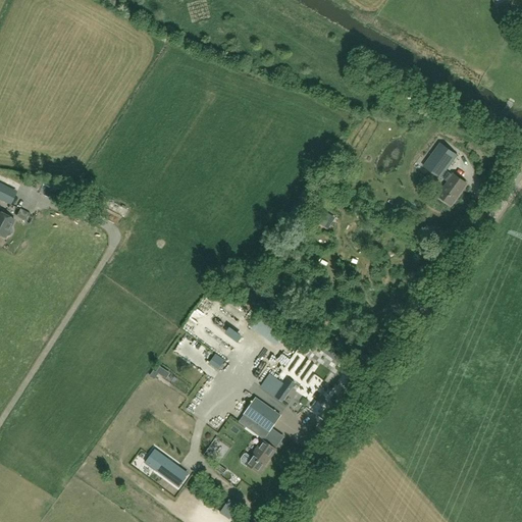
[(373,112),(376,102),(371,100),(368,110),(373,112)]
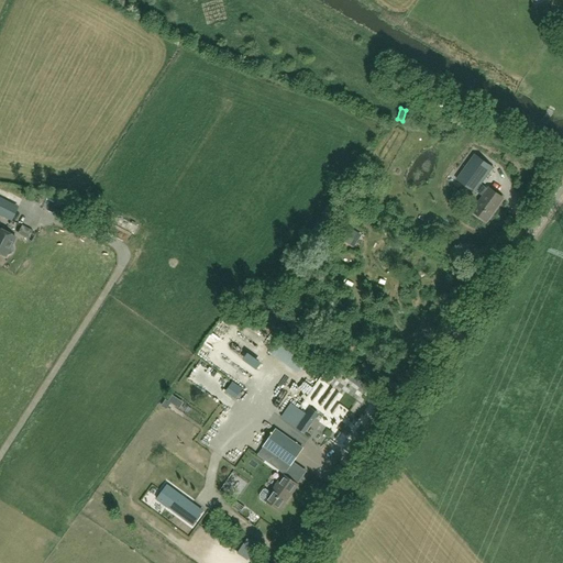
[(487,221),(505,198),(490,187),(490,188),(483,183),(494,167),(476,154),(459,179),(476,191),(477,190),(484,196),(474,210),(487,221)]
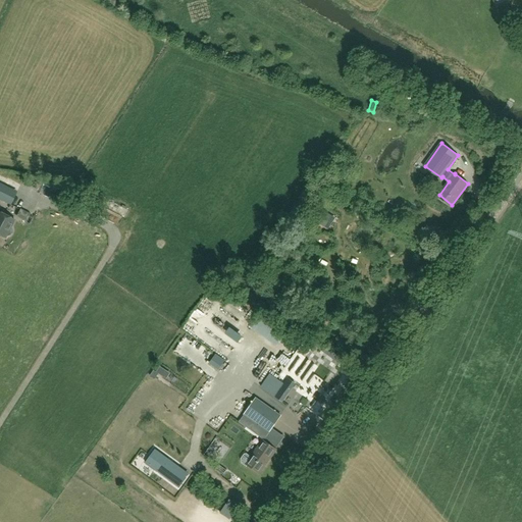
[(16,191),(0,183),(0,199),(10,205),(16,191)]
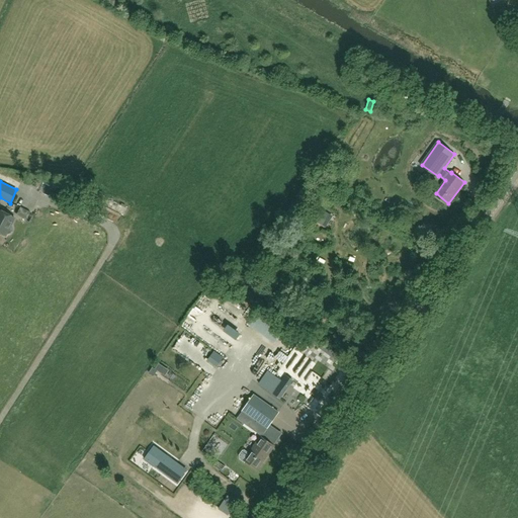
[(45,194),(51,196),(54,189),(47,187),(45,194)]
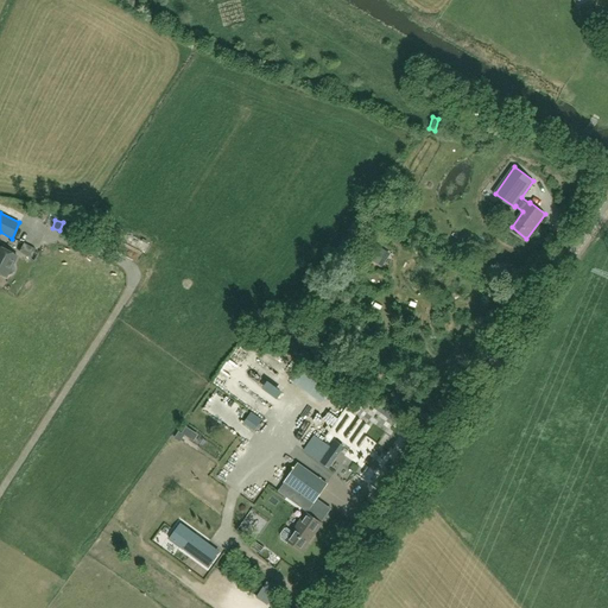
[(33,248),(23,242),(19,252),(30,257),(33,248)]
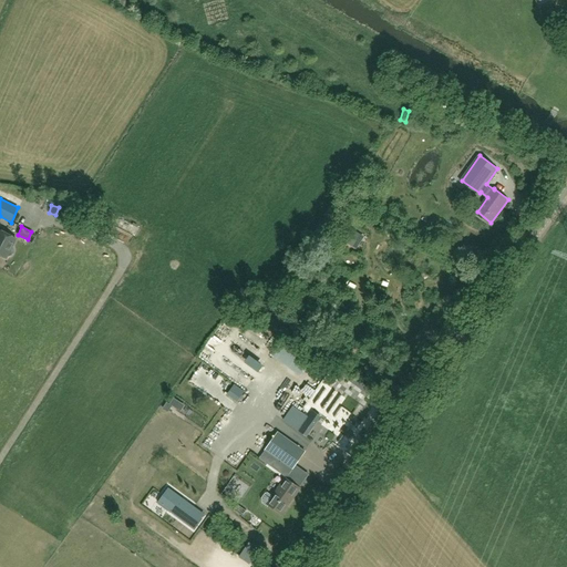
[(364,236),(350,228),(342,240),(357,249),(364,236)]
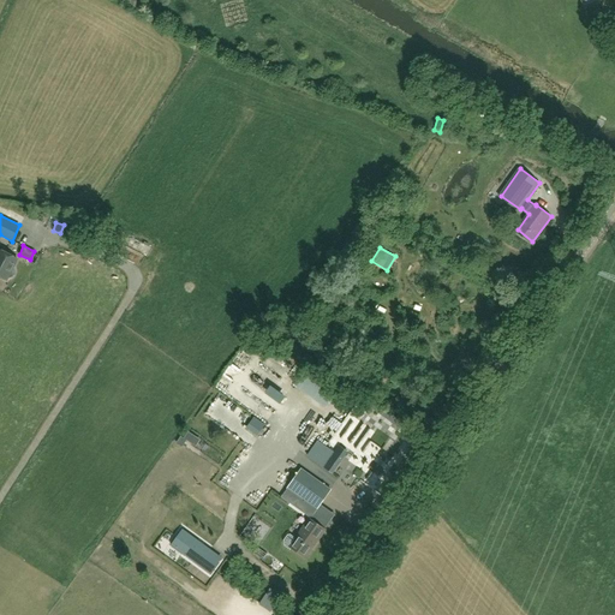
[(13,268),(19,258),(1,249),(0,249),(0,276),(7,280),(9,278),(12,276),(15,272),(13,268)]
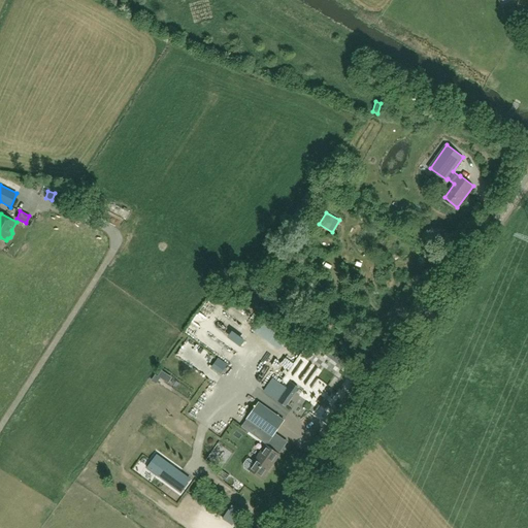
[(291,352),(277,374),(294,384),(292,388),(328,408),(337,393),(325,387),(327,384),(331,386),(336,377),(332,374),(337,365),(318,354),(312,364),(291,352)]
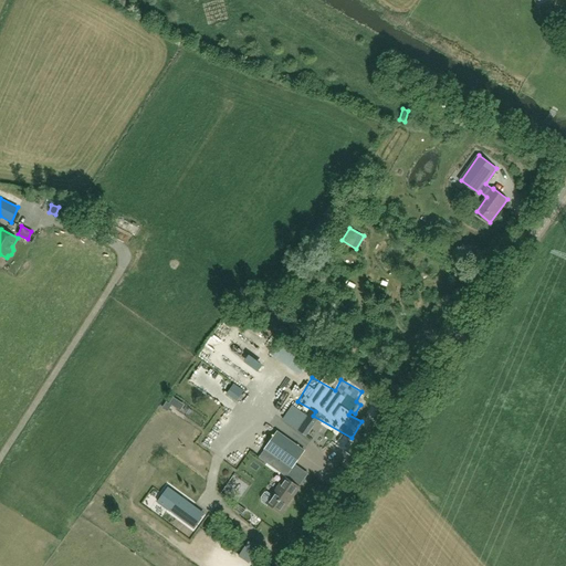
[(234,385),(227,396),(238,404),(245,392),(234,385)]
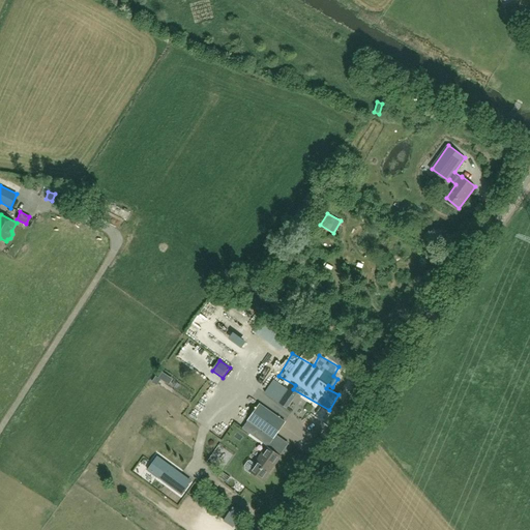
[(165,381),(168,376),(162,372),(158,377),(160,379),(165,381)]
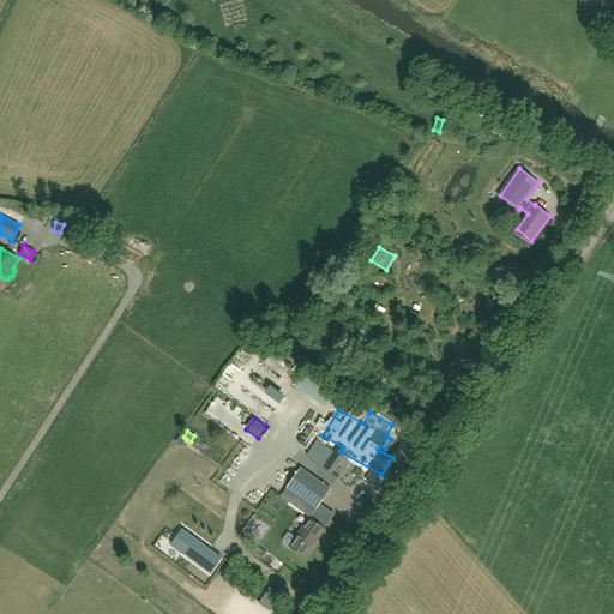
[(181,446),(186,439),(184,437),(180,435),(175,441),(181,446)]
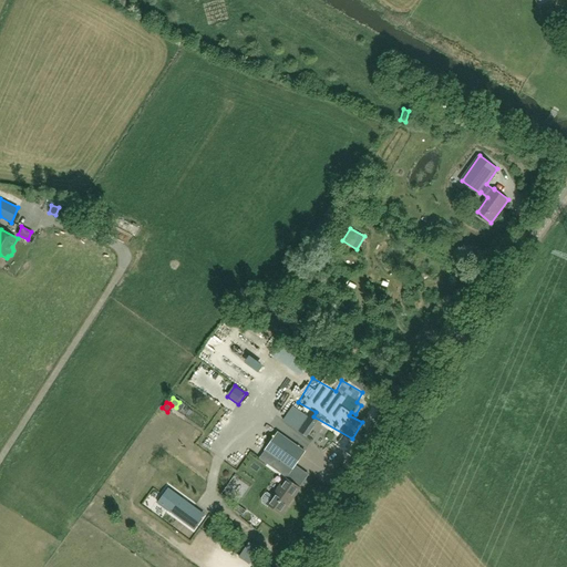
[(294,406),(284,420),(298,431),(308,418),(294,406)]
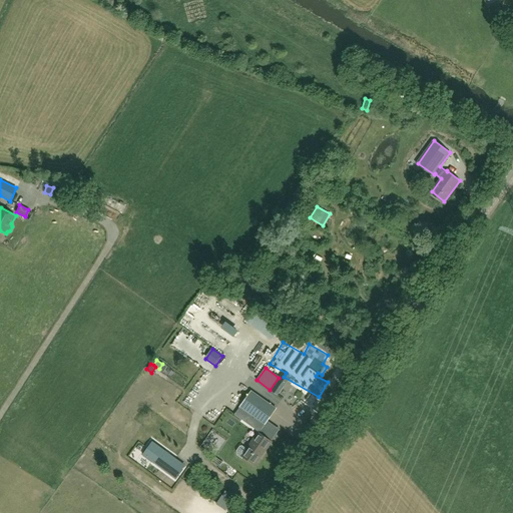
[(276,408),(251,390),(235,412),(247,420),(252,414),(265,423),(276,408)]
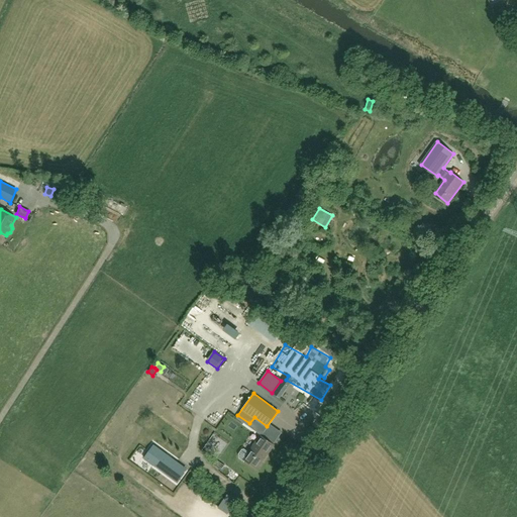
[(256,468),(274,444),(272,443),(279,434),(274,430),(267,439),(261,435),(248,451),(244,448),(241,449),(238,454),(238,458),(244,461),(245,459),(256,468)]
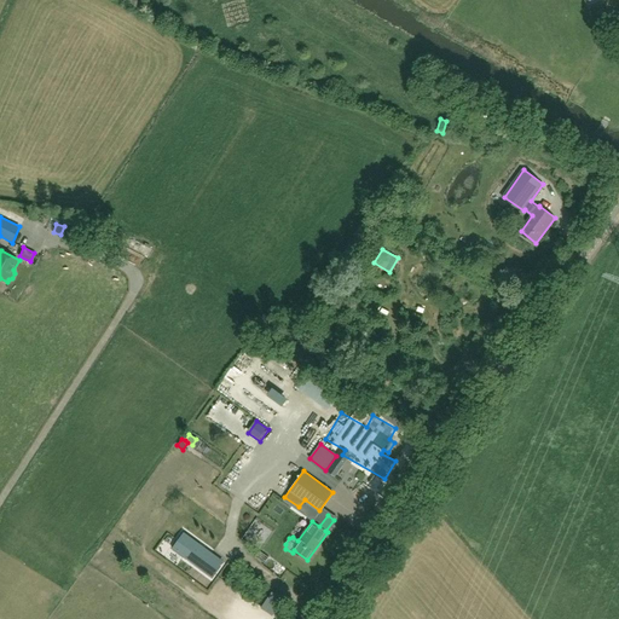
[(184,532),(171,550),(212,579),(225,561),(184,532)]
